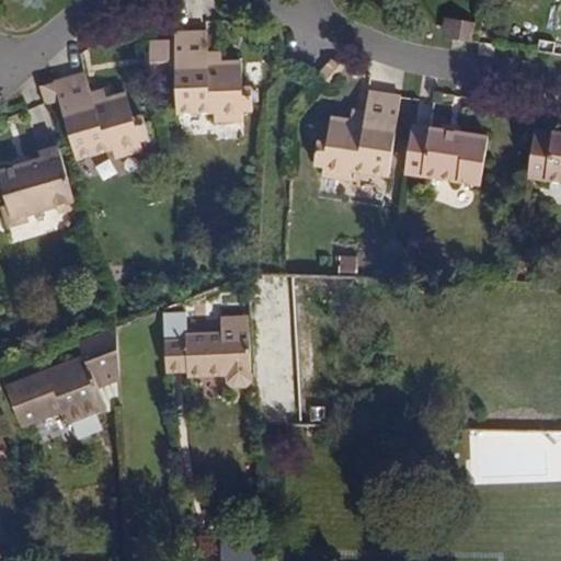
[(448,38),(451,21),(445,19),(441,37),(448,38)]
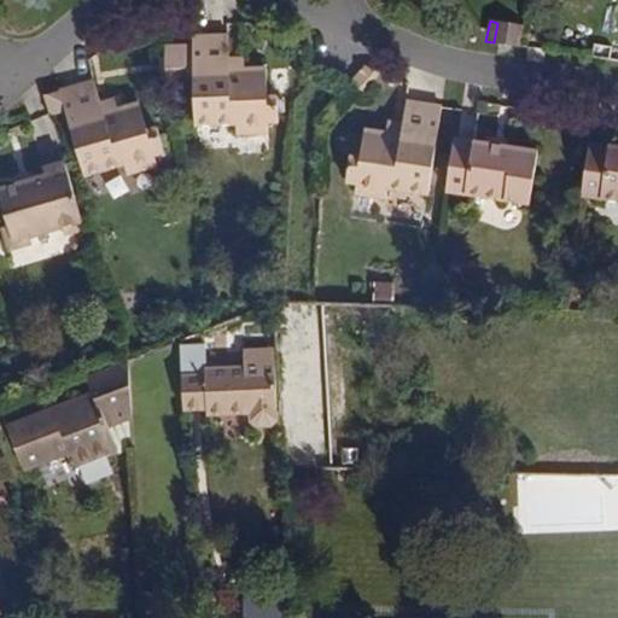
[(517,47),(520,27),(501,23),(497,44),(517,47)]
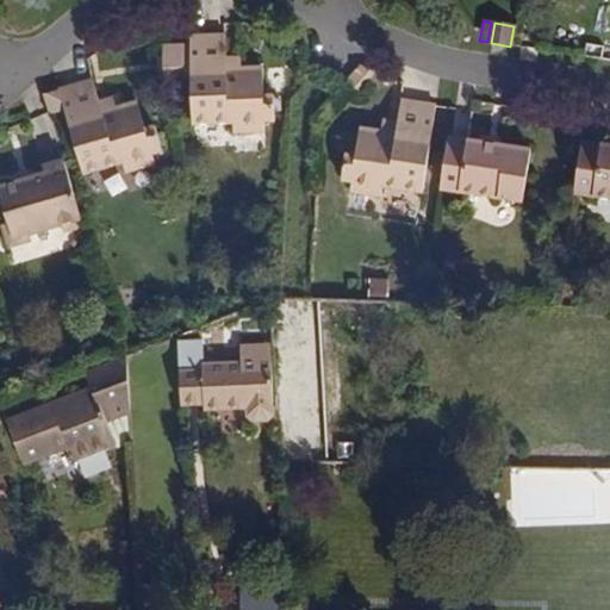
[(265,98),(263,67),(241,67),(226,68),(225,55),(225,33),(191,35),(193,123),(235,123),(235,132),(266,131),(266,122),(277,120),(277,97),(265,98)]
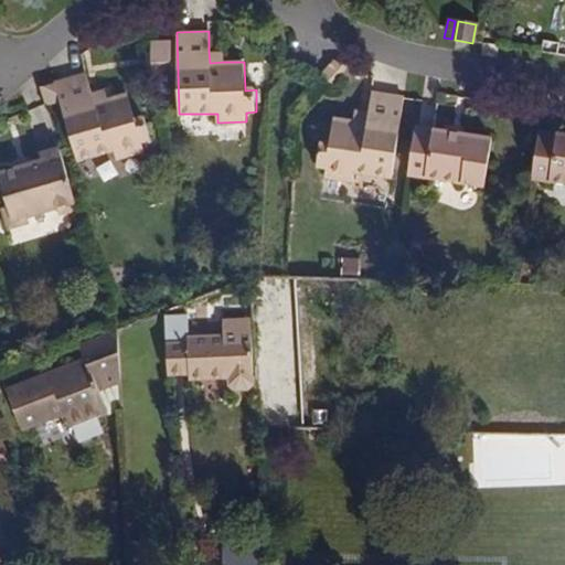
[(173,42),(151,41),(150,65),(172,66),(173,42)]
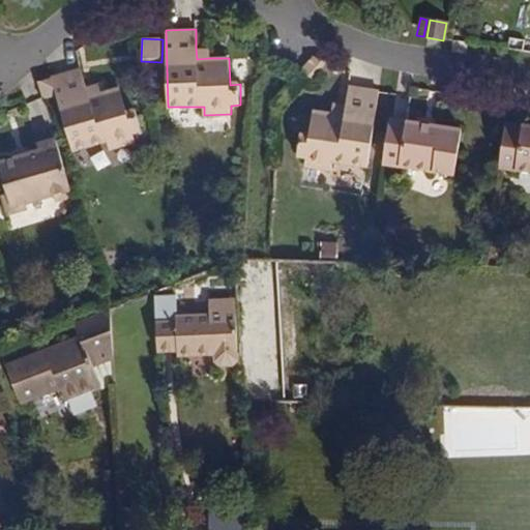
[(209,58),(209,48),(196,48),(197,59),(209,58)]
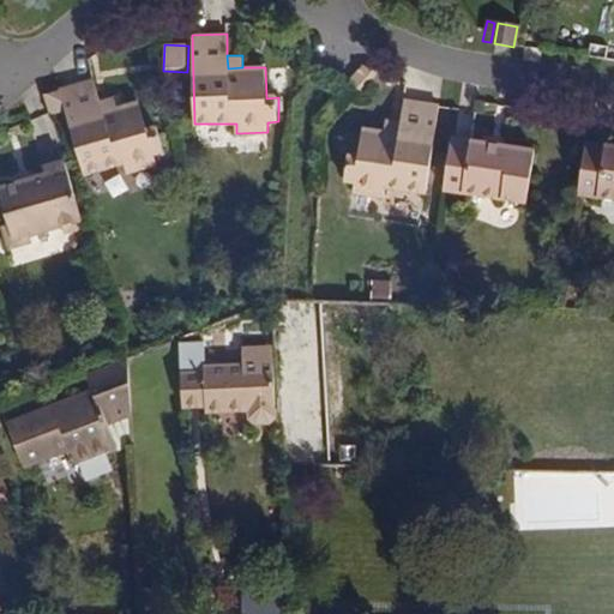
[(360,91),(377,72),(362,65),(345,84),(360,91)]
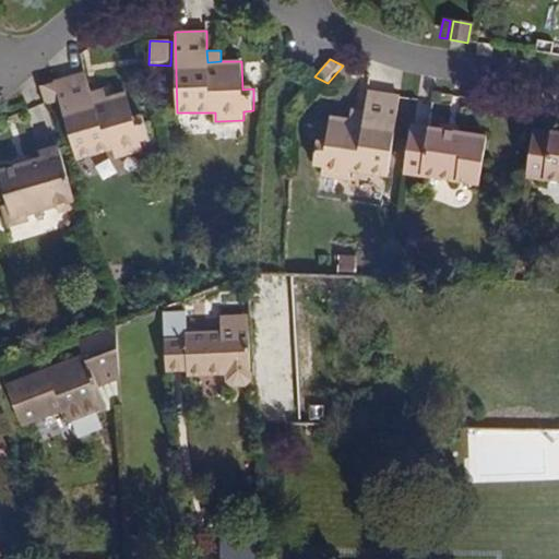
[(146,138),(140,115),(133,117),(126,91),(106,96),(92,100),(90,91),(84,71),(54,83),(59,102),(74,158),(111,147),(114,156),(141,149),(138,140),(146,138)]
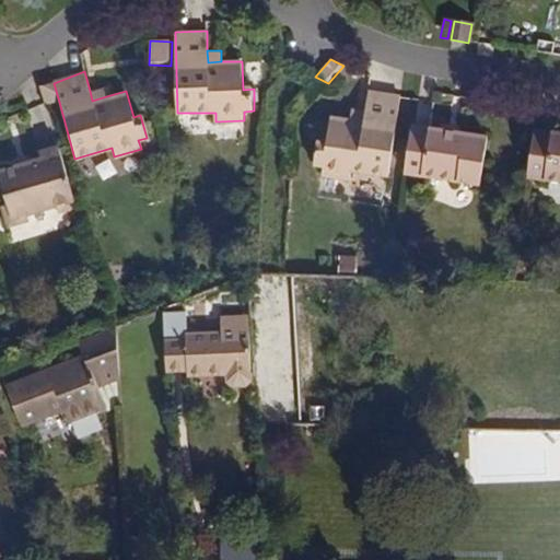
[(59,102),(54,83),(41,88),(46,106),(59,102)]
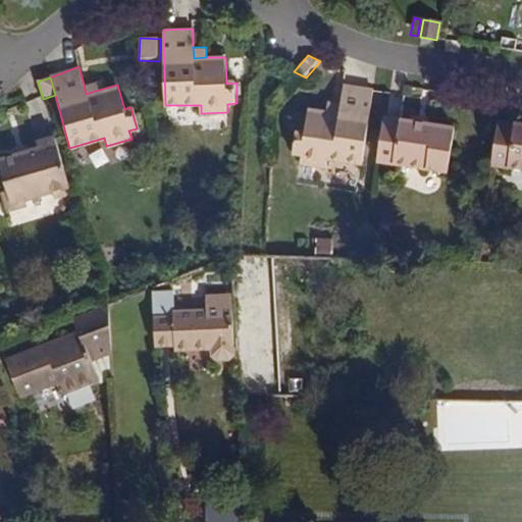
[(99,90),(97,81),(84,85),(86,94),(99,90)]
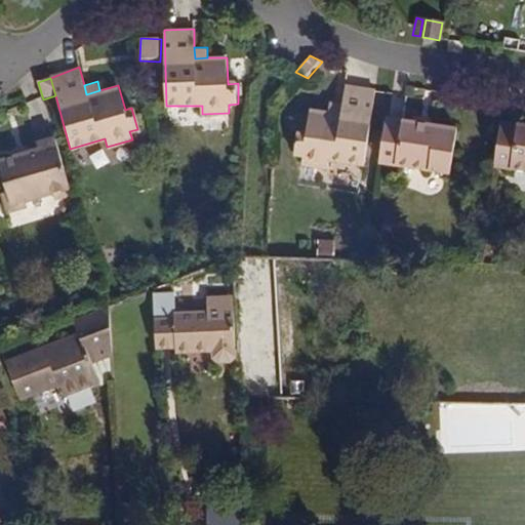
[(361,164),(371,91),(345,87),(341,105),(340,115),(328,113),(309,111),(306,134),(298,133),(295,156),(300,156),(299,163),(327,167),(328,159),(361,164)]
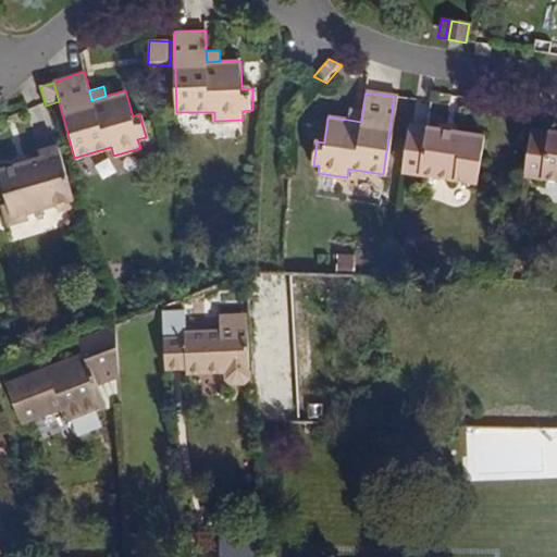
[(361,122),(362,111),(349,110),(348,120),(361,122)]
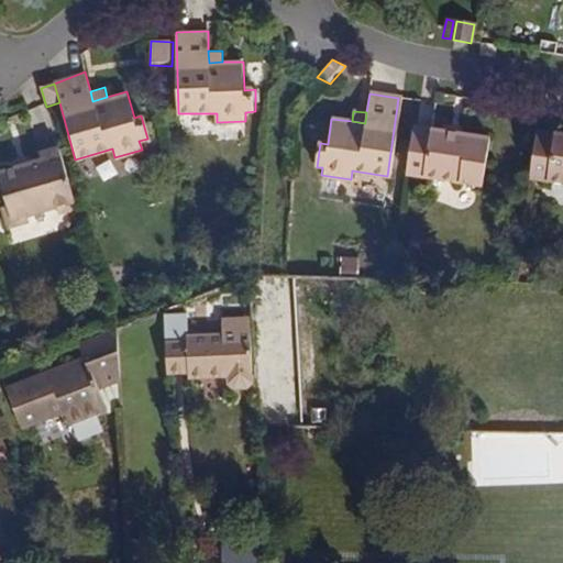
[(482,181),(489,134),(412,121),(405,168),(482,181)]
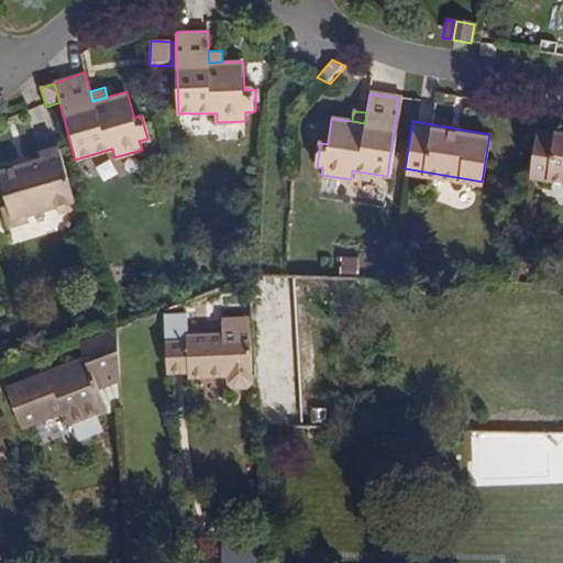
[(562,186),(562,136),(536,133),(528,181),(562,186)]
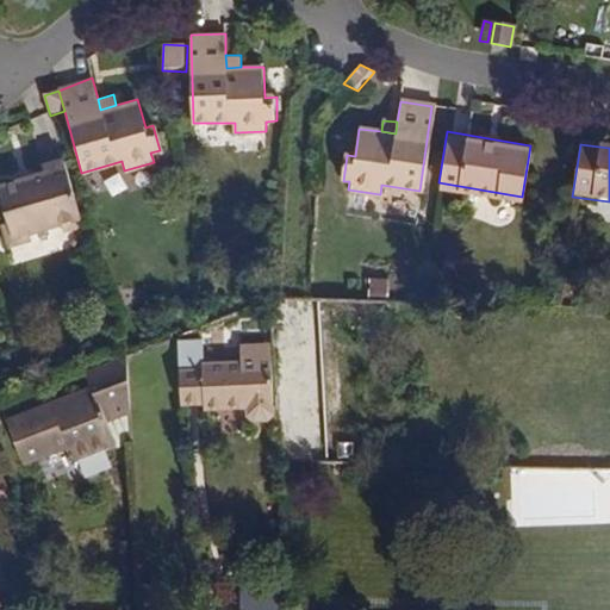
[(80,219),(62,161),(42,167),(44,174),(0,187),(0,193),(5,210),(0,210),(0,213),(6,235),(26,229),(27,234),(80,219)]
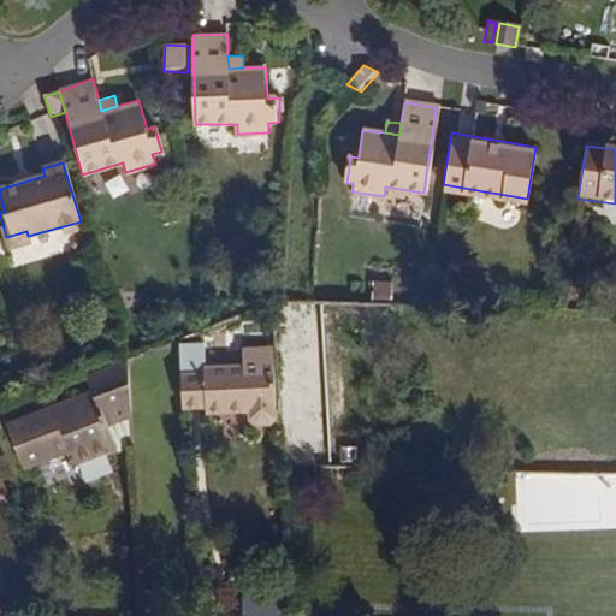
[(392,304),(394,282),(373,282),(372,303),(392,304)]
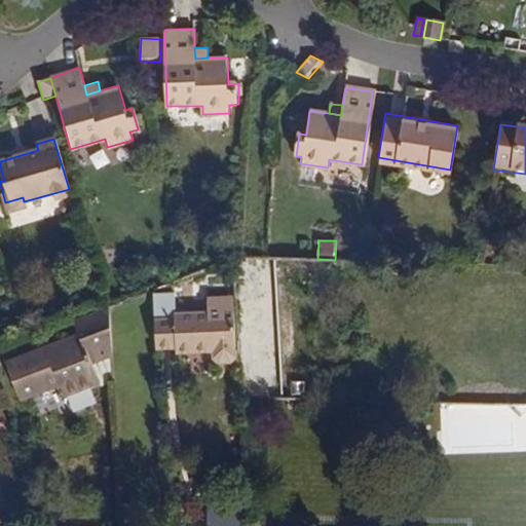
[(237,354),(233,296),(205,297),(207,310),(175,312),(174,291),(153,292),(155,344),(172,343),(172,347),(175,347),(175,353),(211,351),(212,357),(219,364),(230,363),(237,354)]
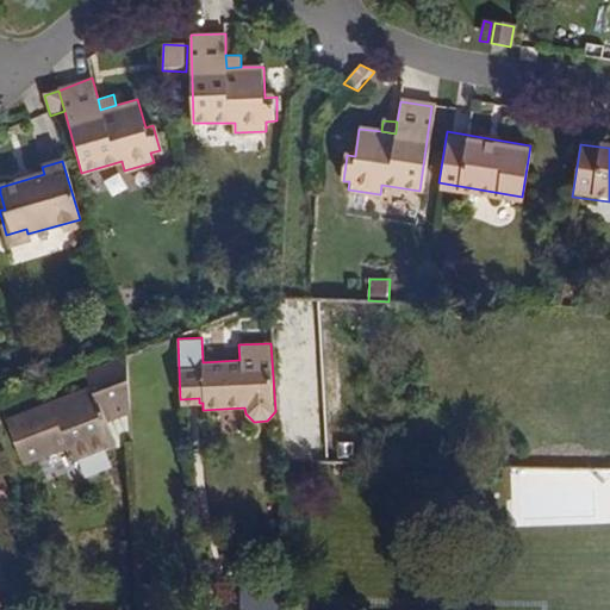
[(125,446),(124,415),(126,414),(124,354),(80,372),(86,391),(91,402),(73,409),(68,398),(5,423),(20,465),(67,448),(73,461),(112,446),(113,450),(125,446)]
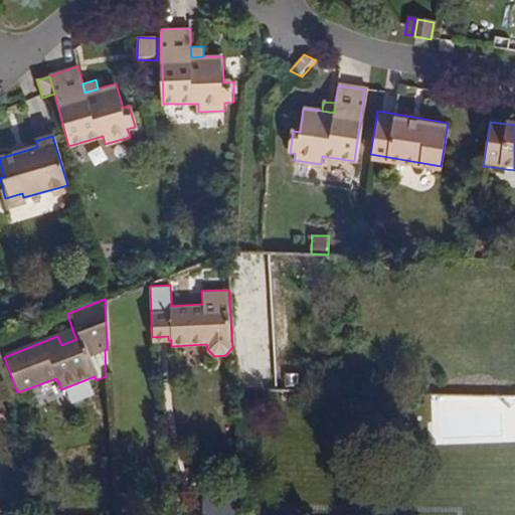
[(76,339),(72,330),(57,336),(61,345),(76,339)]
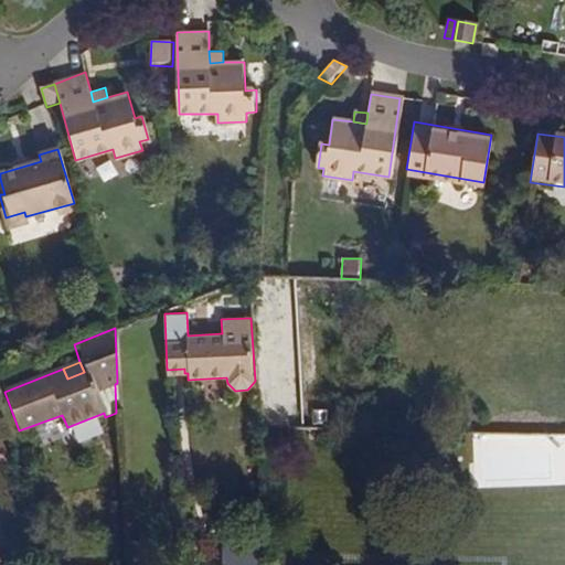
[(221,564),(260,564),(262,546),(222,545),(221,564)]
